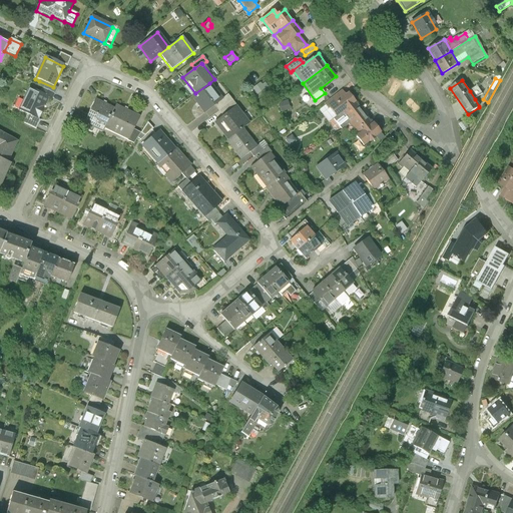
[(37,87),(41,89),(54,95),(56,89),(53,87),(39,81),(37,87)]
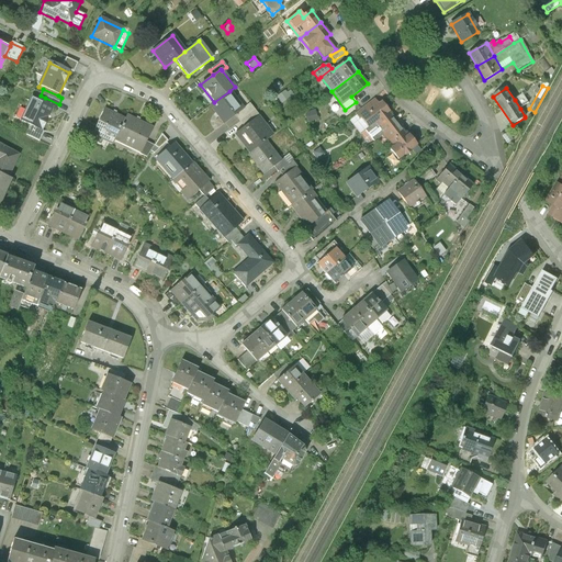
[(223,123),(234,115),(243,109),(229,91),(214,102),(210,107),(223,123)]
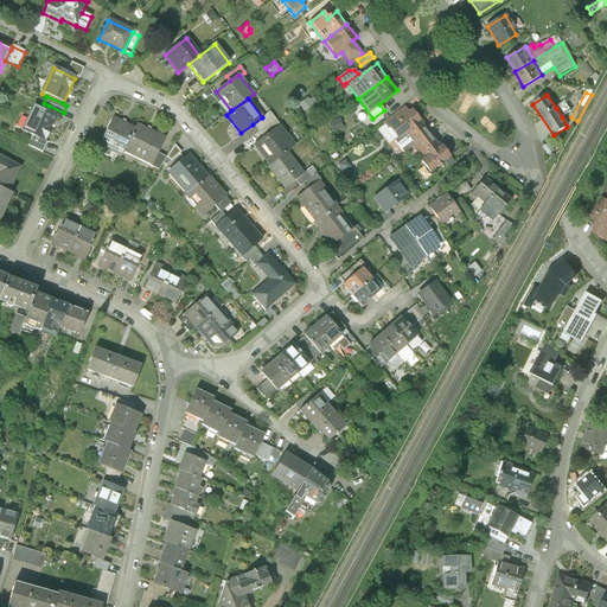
[(308,98),(299,106),(304,113),(313,106),(308,98)]
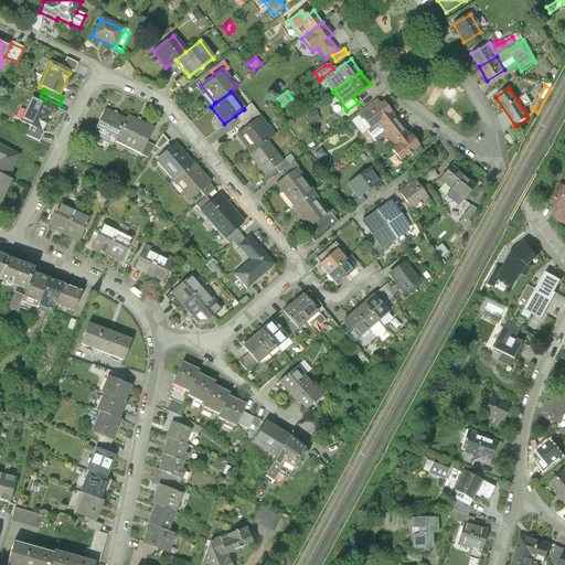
[(525,95),(518,100),(523,109),(531,104),(525,95)]
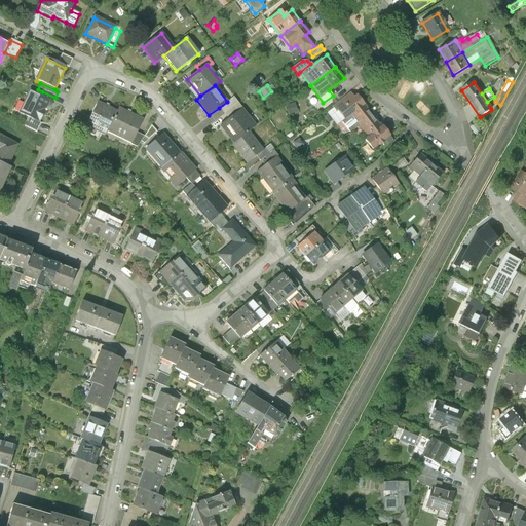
[(42,91),(39,97),(48,102),(52,104),(55,98),(42,91)]
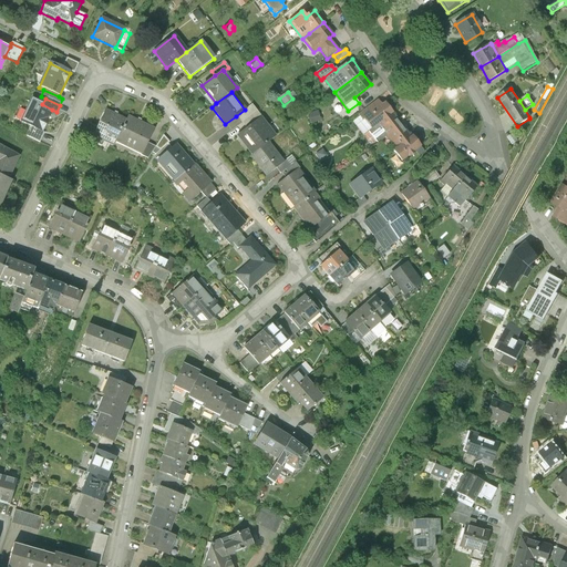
[(32,100),(21,122),(41,132),(52,110),(42,104),(32,100)]
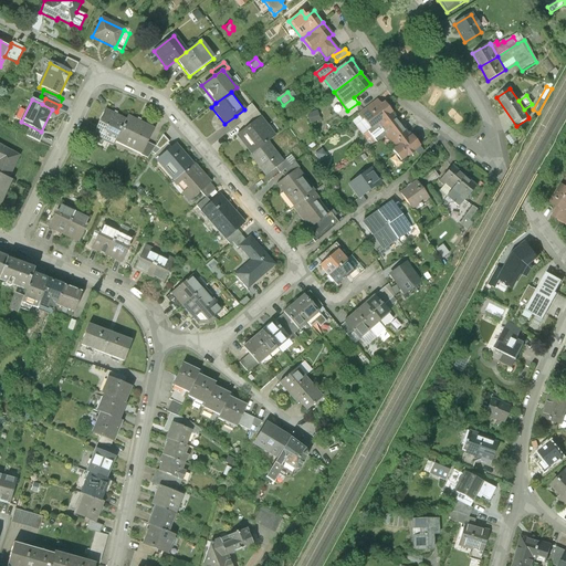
[(364,119),(370,128),(391,113),(391,112),(385,102),(381,105),(377,100),(358,114),(363,121),(364,119)]
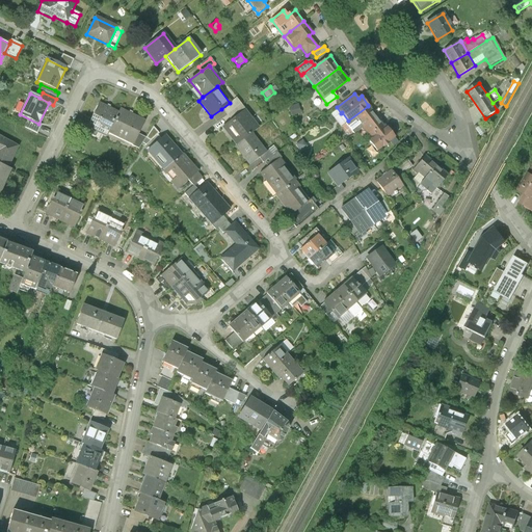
[(221,109),(225,115),(240,104),(236,98),(230,103),(221,109)]
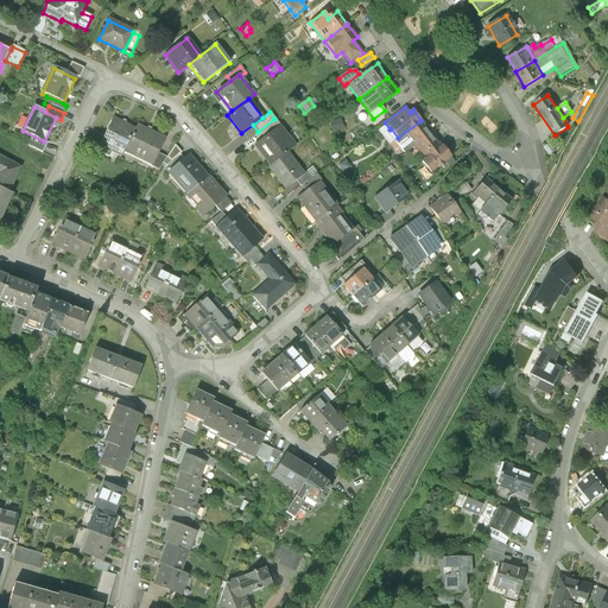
[(113,119),(103,138),(99,147),(121,158),(122,154),(134,130),(113,119)]
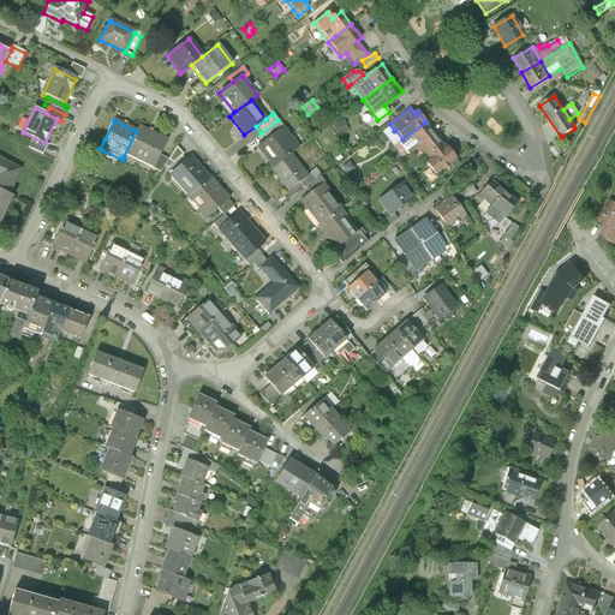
[(261,133),(267,139),(284,127),(278,120),(261,133)]
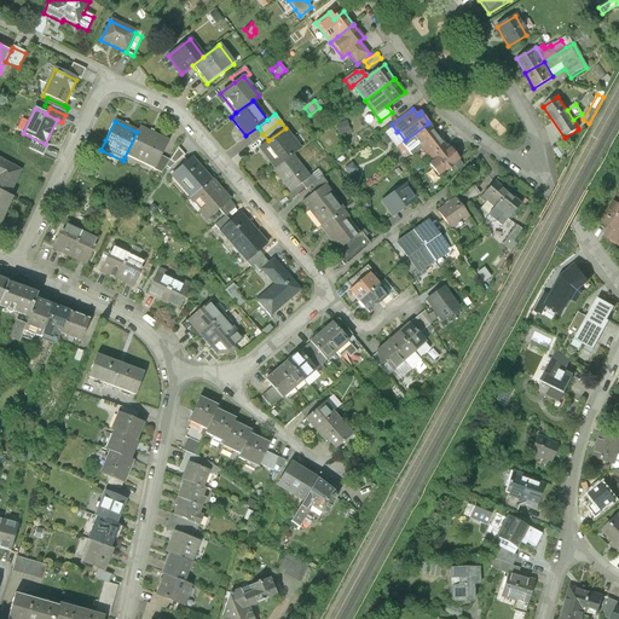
[(347,122),(336,125),(339,134),(350,132),(347,122)]
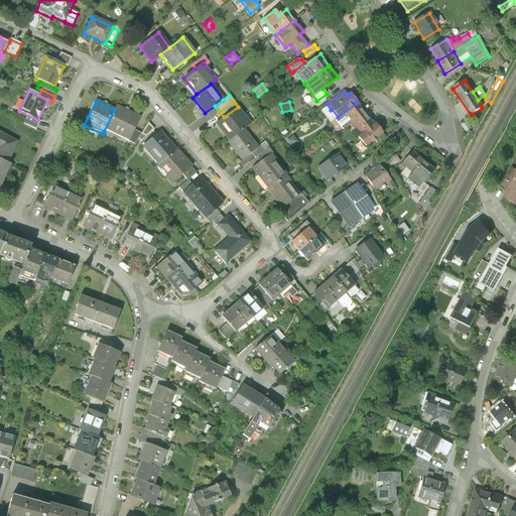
[(344,130),(352,124),(366,114),(357,103),(338,117),(336,119),(344,130)]
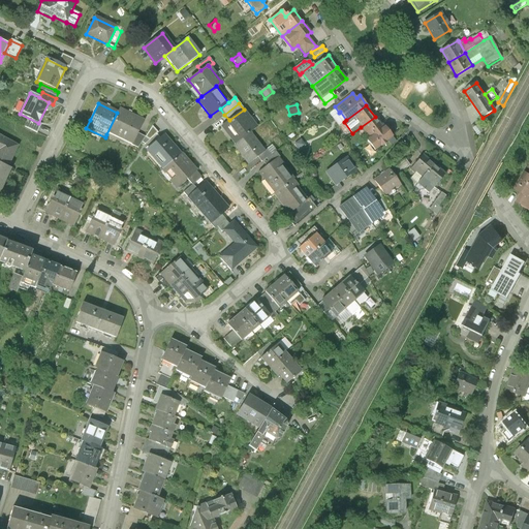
[(119,110),(117,113),(106,134),(131,146),(137,134),(144,122),(119,110)]
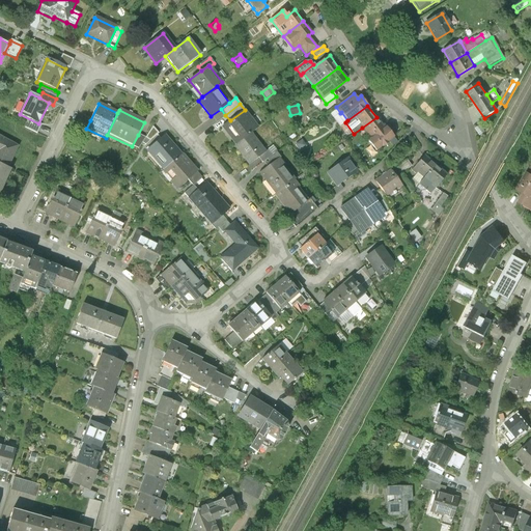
[(221,128),(234,146),(251,134),(258,129),(245,110),(230,120),(221,128)]
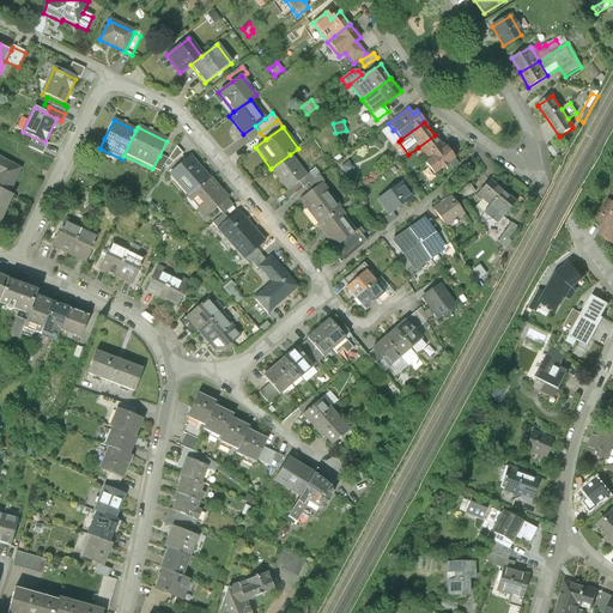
[(89,150),(97,153),(99,149),(104,139),(96,135),(89,150)]
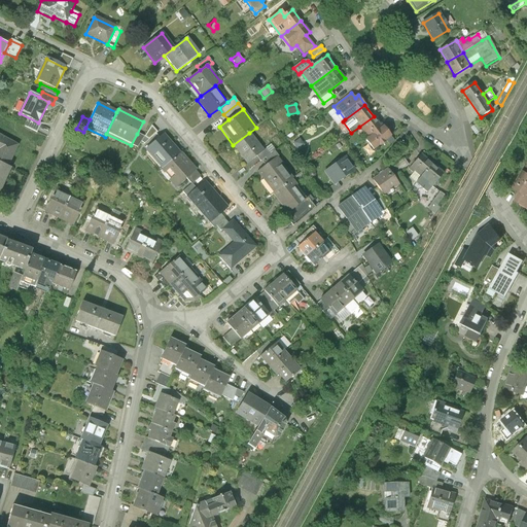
[(382,128),(374,116),(359,127),(369,138),(365,140),(373,150),(386,140),(391,136),(383,126),(382,128)]
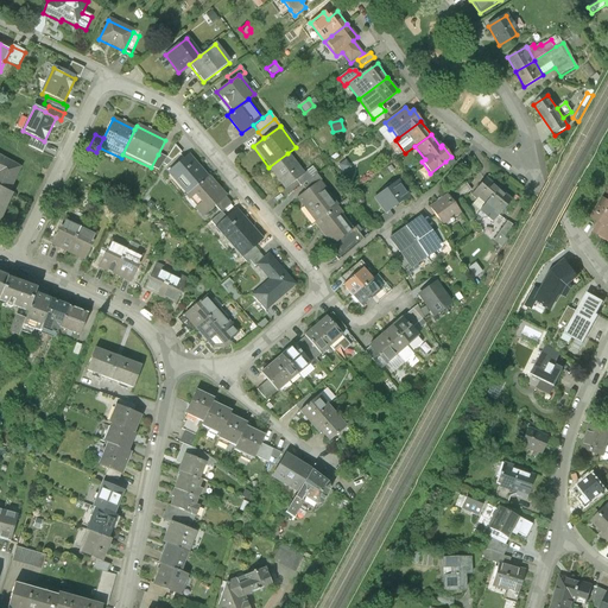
[(173,150),(166,159),(163,165),(166,168),(181,154),(176,150),(175,151),(173,150)]
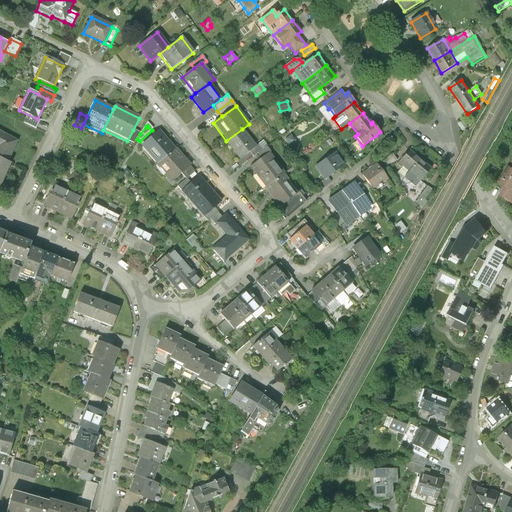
[(239,159),(248,152),(256,146),(242,129),(226,141),(225,142),(231,149),(239,159)]
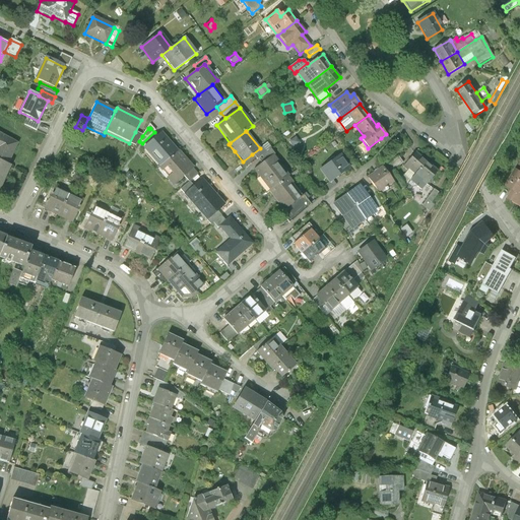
[(142,136),(135,132),(129,143),(135,147),(139,141),(142,136)]
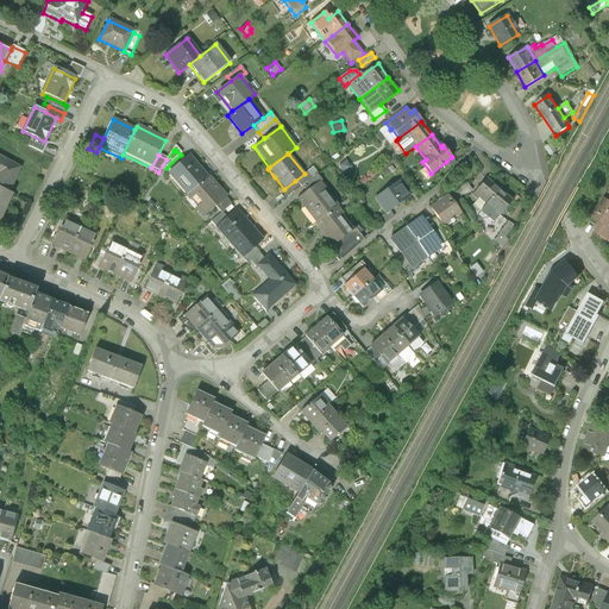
[(169,175),(188,196),(209,179),(190,156),(169,175)]
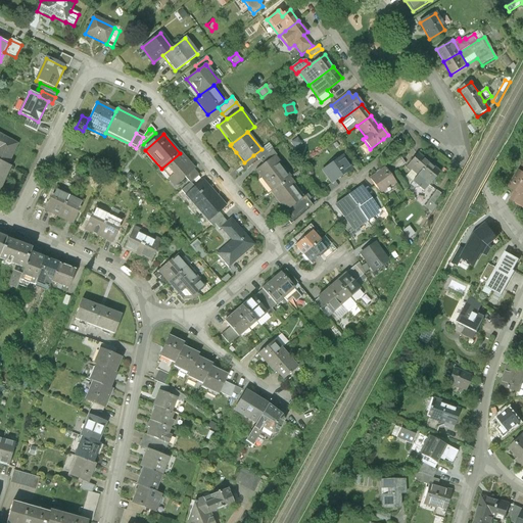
[(0,135),(0,184),(8,168),(18,146),(0,135)]
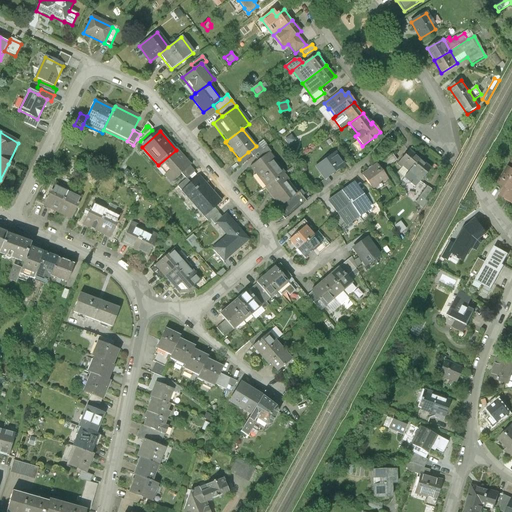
[(384,137),(380,132),(375,136),(378,141),(384,137)]
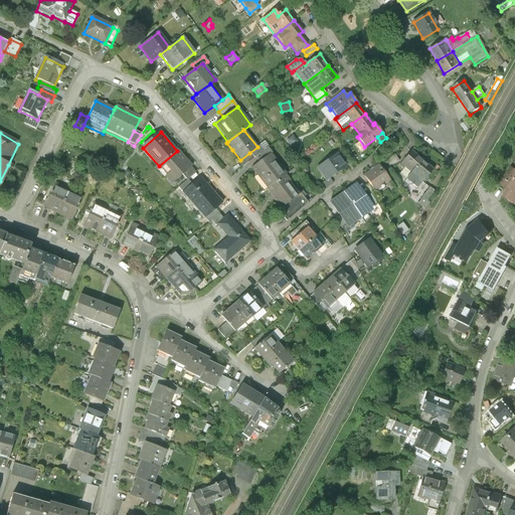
[(298,142),(293,136),(286,141),(291,147),(298,142)]
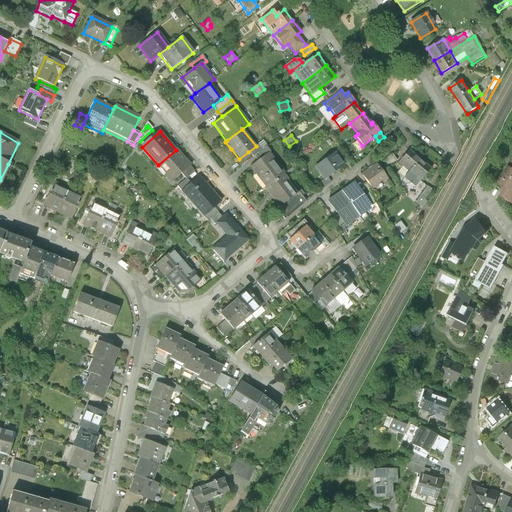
[(252,157),(253,157),(266,147),(262,141),(256,146),(248,152),(252,157)]
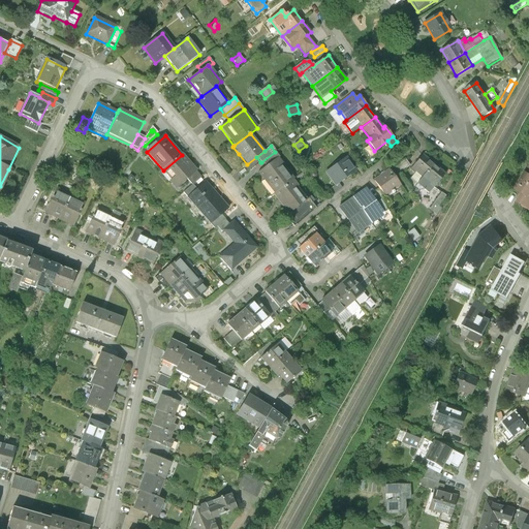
[(261,162),(266,167),(278,158),(279,157),(275,152),(261,162)]
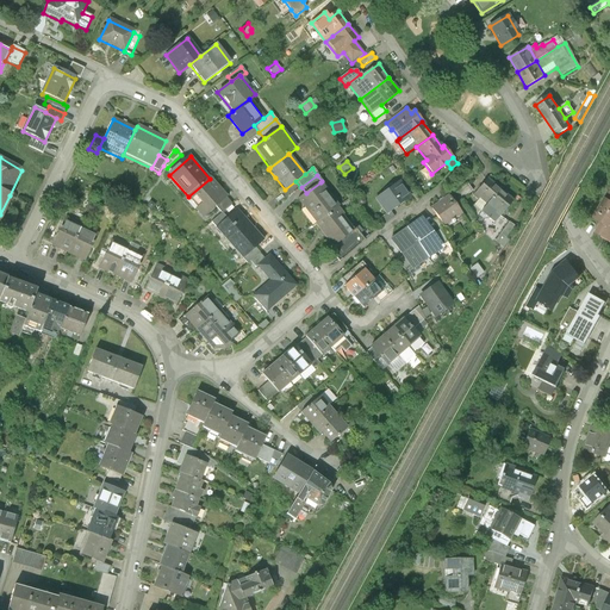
[(188,197),(205,216),(216,207),(226,198),(210,179),(188,197)]
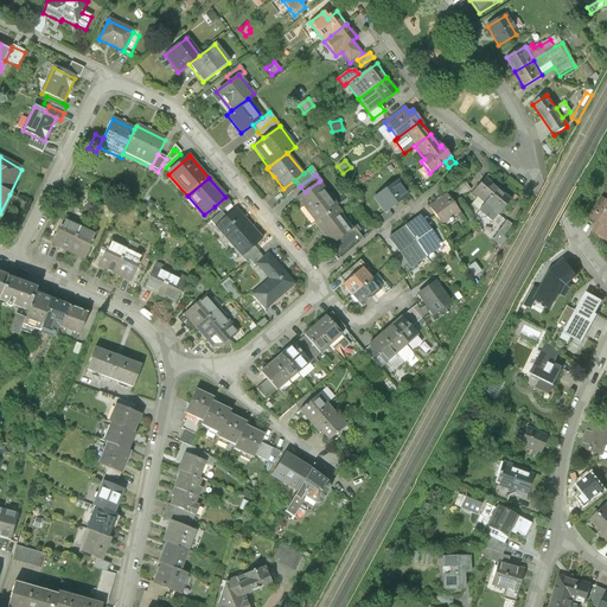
[(474,218),(477,216),(499,190),(486,179),(472,197),(477,200),(467,212),(474,218)]
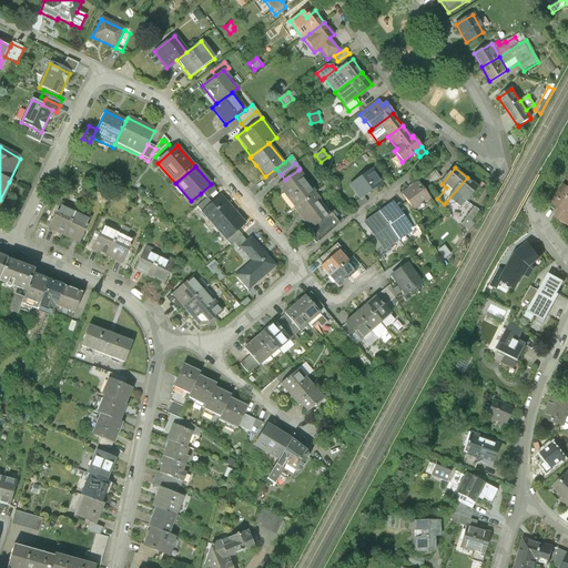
[(277,185),(294,208),(314,193),(315,192),(298,170),(285,180),(277,185)]
